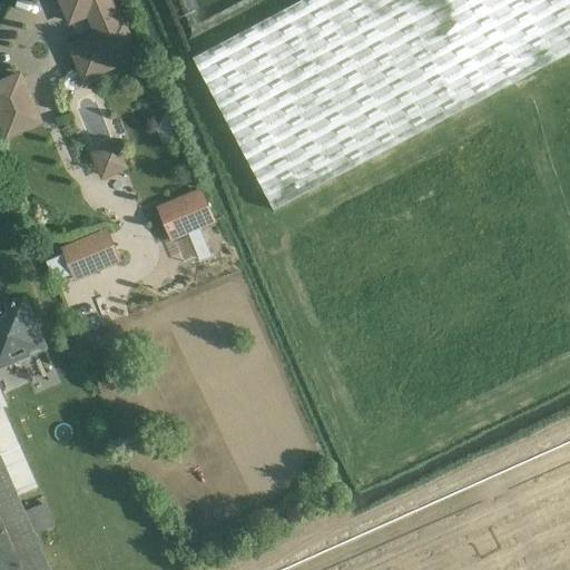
[(101,61),(106,70),(138,57),(124,23),(120,26),(109,0),(60,0),(70,22),(89,15),(98,35),(76,45),(86,68),(101,61)]
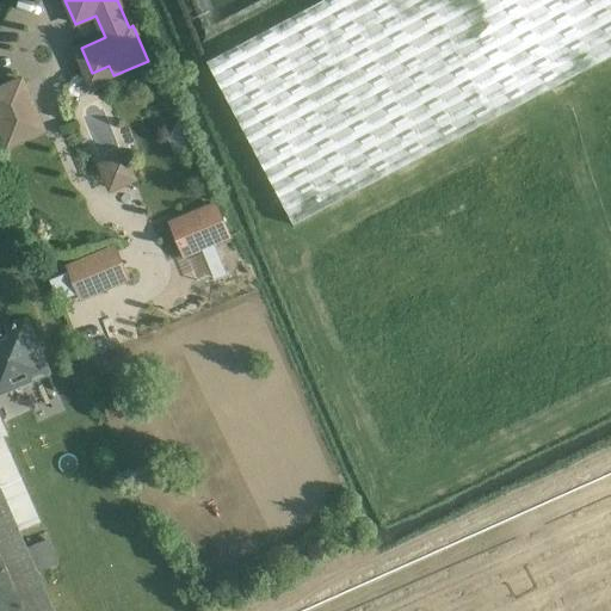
[(283,211),(610,59),(610,0),(326,0),(210,55),(283,211)]
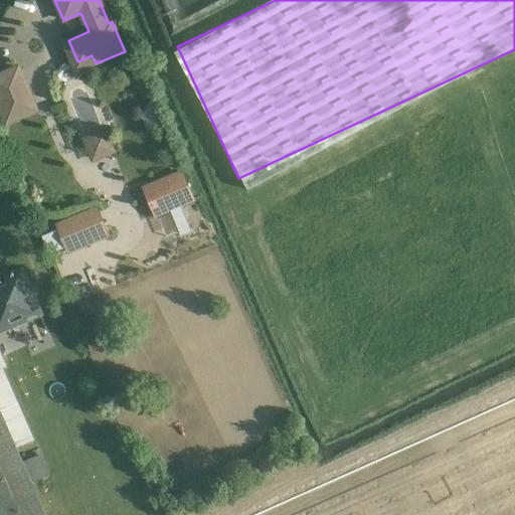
[(0,74),(0,107),(1,110),(31,98),(18,67),(0,74)]
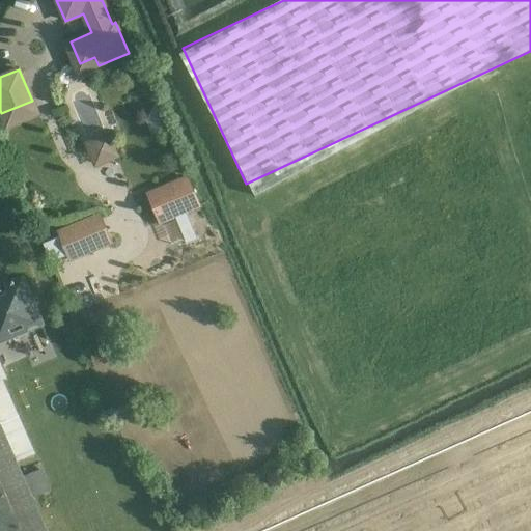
[(86,144),(94,166),(117,158),(108,135),(86,144)]
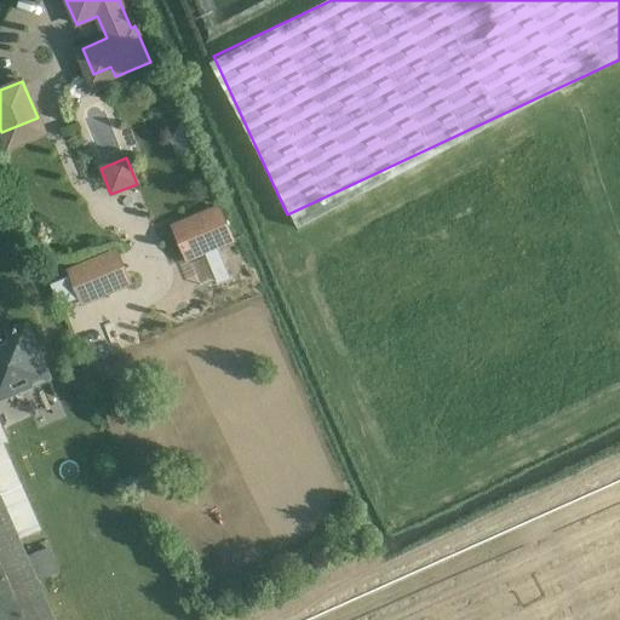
[(219,204),(172,224),(187,258),(234,239),(219,204)]
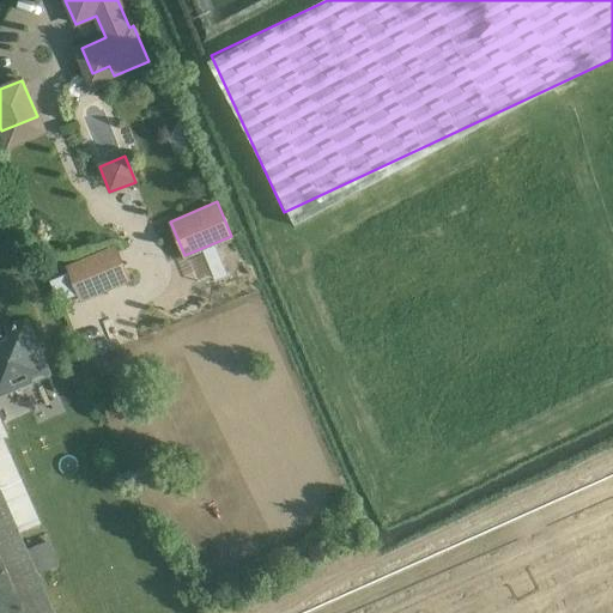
[(80,295),(125,275),(113,249),(68,268),(80,295)]
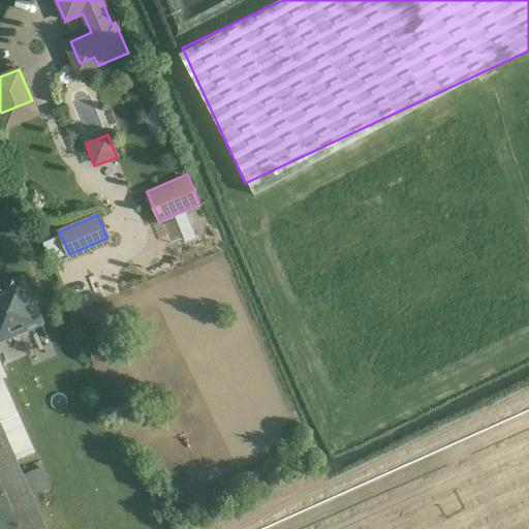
[(0,528),(48,528),(33,496),(51,488),(42,467),(24,474),(18,460),(35,453),(2,378),(5,376),(0,365),(0,341),(42,322),(23,277),(4,284),(6,288),(4,294),(1,296),(0,294),(0,528)]
